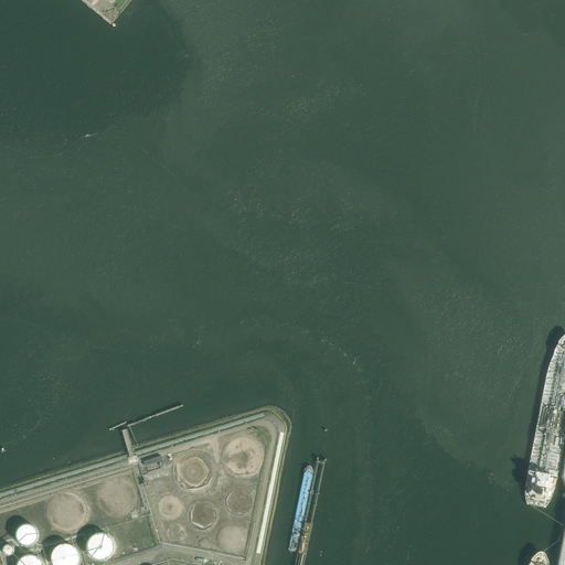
[(145,461),(146,467),(159,462),(160,467),(164,466),(162,456),(145,461)]
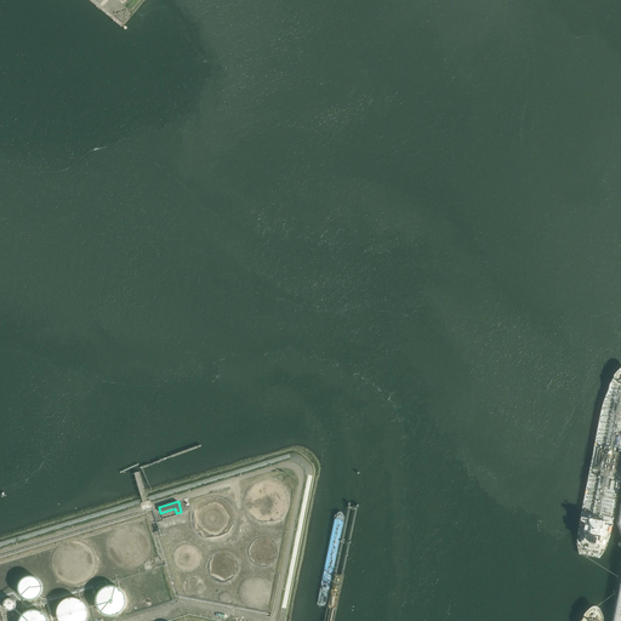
[(43,591),(43,588),(43,586),(41,584),(41,581),(39,580),(38,577),(35,577),(33,576),(32,576),(29,576),(27,576),(24,577),(22,579),(21,580),(20,582),(18,585),(18,587),(18,590),(18,592),(20,593),(21,596),(22,597),(24,598),(27,599),(29,600),(32,600),(33,599),(35,599),(38,598),(39,597),(41,594),(41,592),(43,591)]
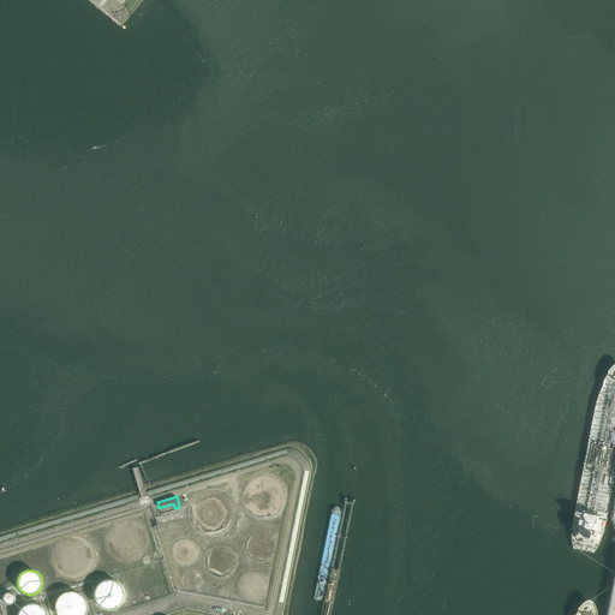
[(93,580),(95,585),(107,580),(105,574),(93,580)]
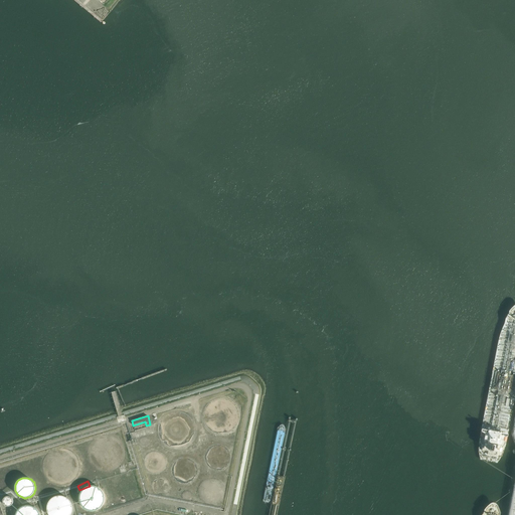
[(105,501),(105,499),(105,496),(105,494),(103,492),(102,490),(100,488),(98,487),(96,486),(94,486),(91,486),(89,487),(87,488),(84,489),(82,491),(81,493),(80,495),(80,497),(80,500),(80,502),(81,504),(82,506),(84,508),(87,509),(89,510),(91,511),(94,511),(96,511),(98,510),(100,509),(102,507),(103,505),(105,503),(105,501)]
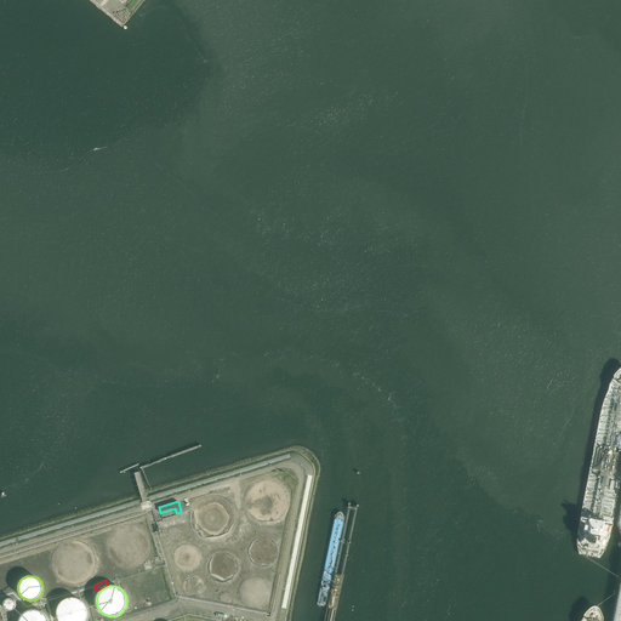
[(17,605),(17,604),(17,603),(17,602),(16,599),(15,599),(13,598),(12,598),(10,598),(9,598),(7,599),(6,599),(5,602),(5,603),(5,604),(5,605),(5,607),(6,608),(7,609),(9,610),(10,610),(12,610),(13,610),(15,609),(16,608),(17,607),(17,605)]
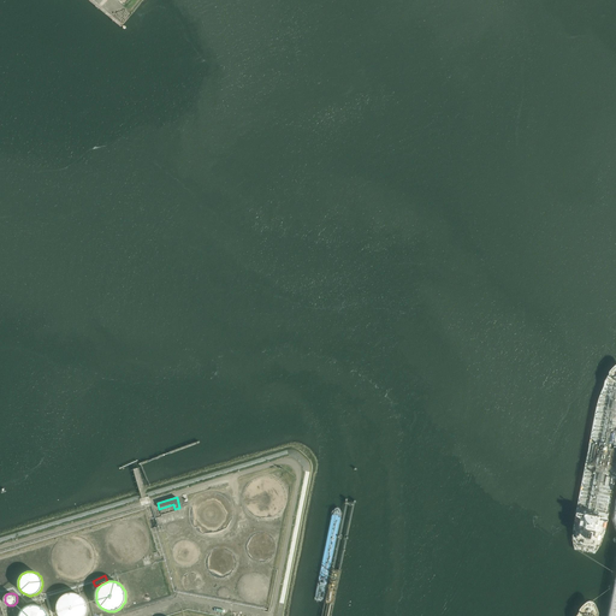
[(87,611),(88,608),(87,605),(87,603),(86,600),(83,598),(82,596),(80,594),(76,593),(73,593),(71,593),(67,593),(65,594),(63,596),(61,598),(59,600),(58,603),(57,605),(57,608),(58,611),(58,614),(59,615),(84,615),(87,614),(87,611)]
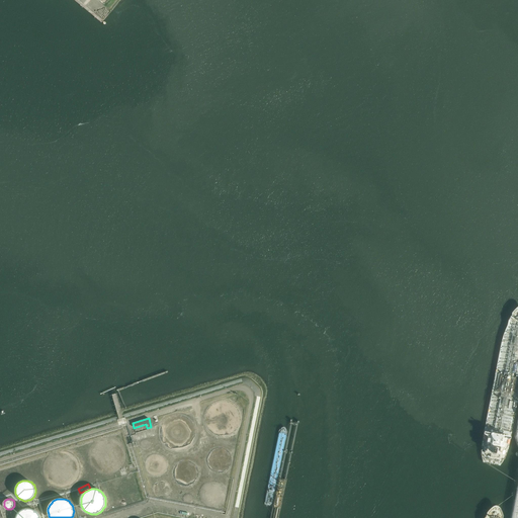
[(39,517),(39,516),(38,514),(37,512),(35,511),(33,510),(31,509),(28,508),(26,509),(23,509),(21,510),(19,512),(18,513),(16,515),(15,517),(39,517)]
